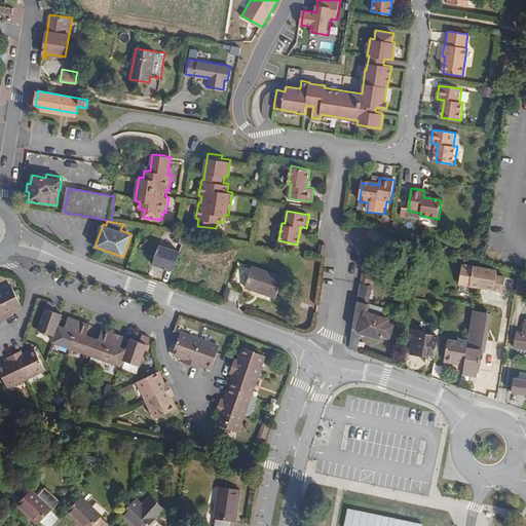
[(180,253),(159,246),(153,263),(174,270),(180,253)]
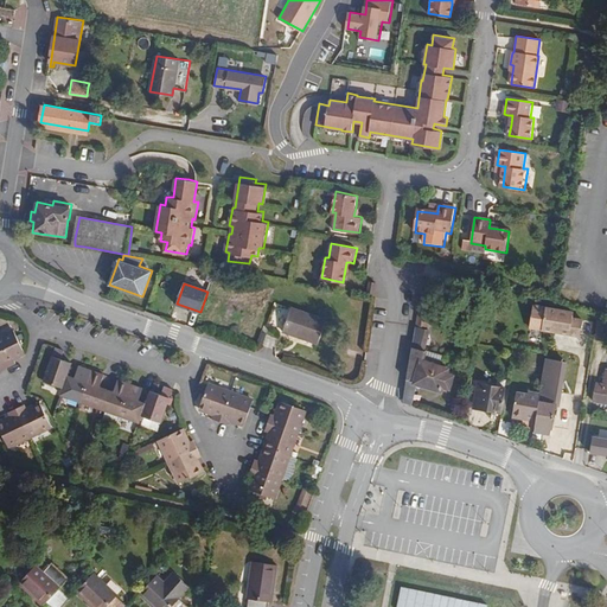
[(433,293),(422,291),(416,327),(426,330),(433,293)]
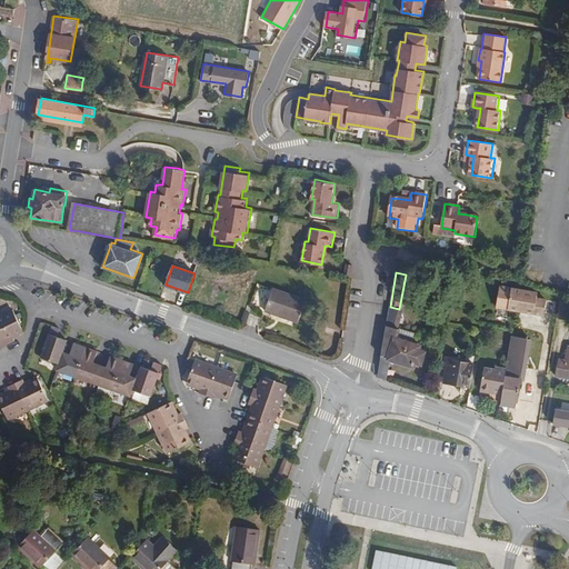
[(299,321),(307,300),(273,288),(266,310),(299,321)]
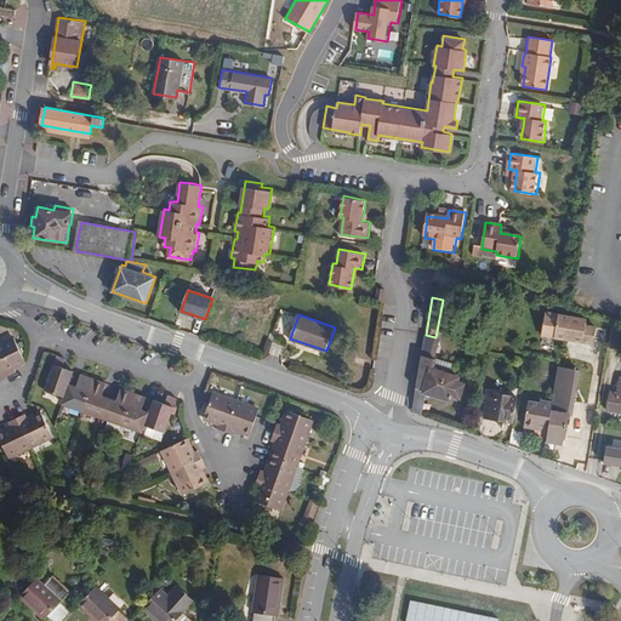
[(592,345),(594,328),(585,326),(586,320),(558,315),(554,337),(592,345)]
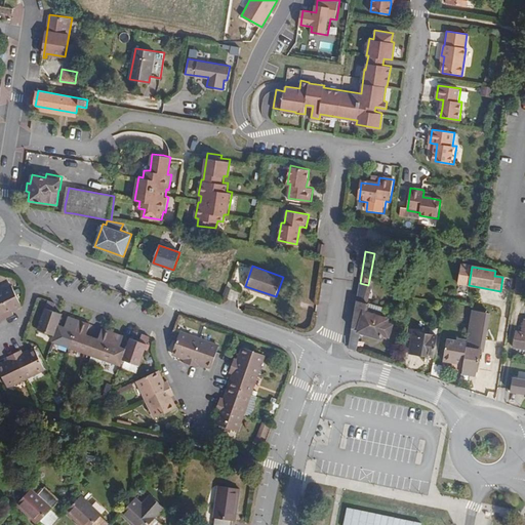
[(522,294),(524,280),(517,278),(514,292),(522,294)]
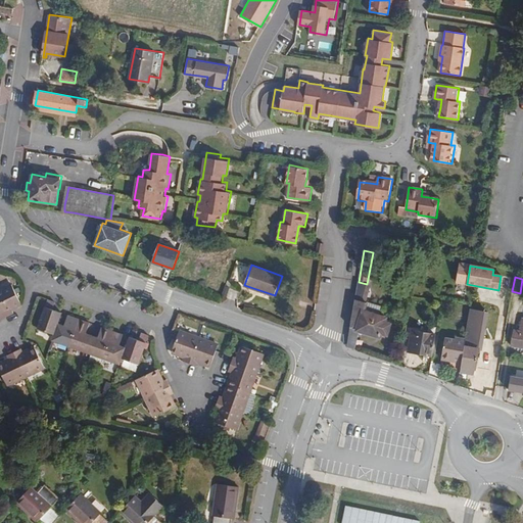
[(17,302),(7,282),(0,285),(0,315),(12,310),(11,304),(17,302)]
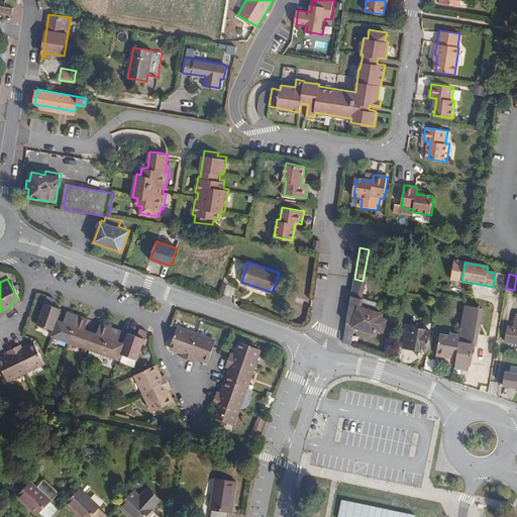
[(363,281),(354,279),(353,289),(351,296),(351,297),(350,305),(347,323),(354,325),(377,331),(378,327),(383,329),(386,321),(381,319),(382,315),(374,312),(377,302),(366,299),(363,298),(367,282),(363,281)]
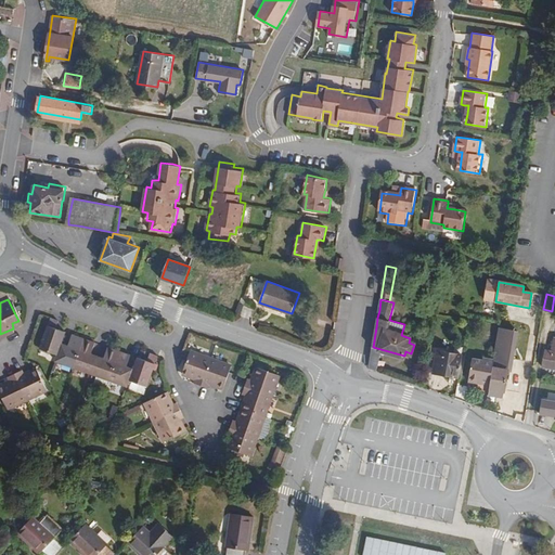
[(505,391),(517,321),(501,318),(501,319),(499,335),(494,362),(491,382),(490,385),(490,388),(505,391)]
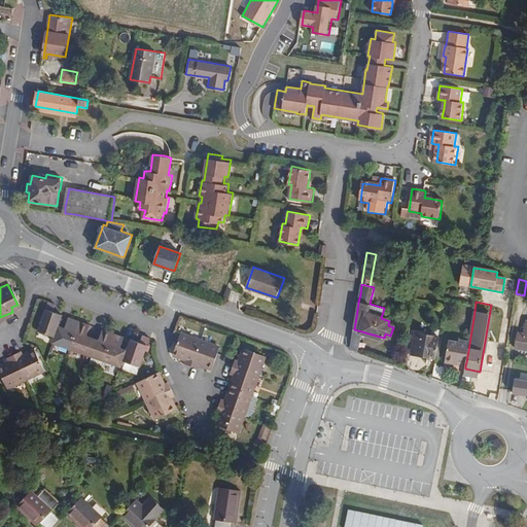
[(124,339),(111,335),(100,329),(96,341),(85,337),(90,326),(66,318),(62,328),(57,326),(61,316),(51,313),(54,307),(45,304),(34,336),(51,342),(50,347),(89,360),(101,364),(118,371),(120,364),(125,365),(136,371),(138,371),(148,340),(140,338),(138,344),(129,341),(125,351),(119,349),(124,339)]
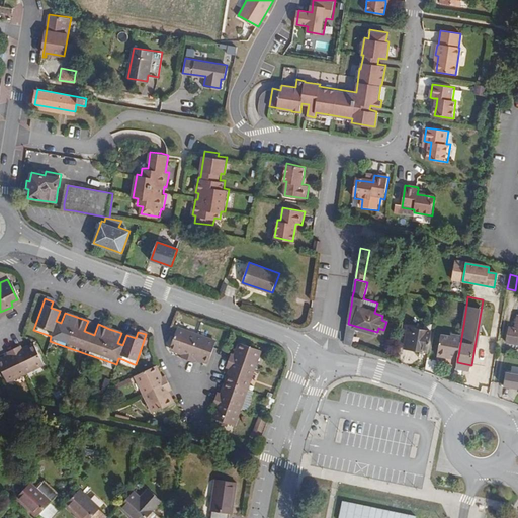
[(517,344),(517,318),(515,318),(514,329),(509,328),(507,342),(517,344)]
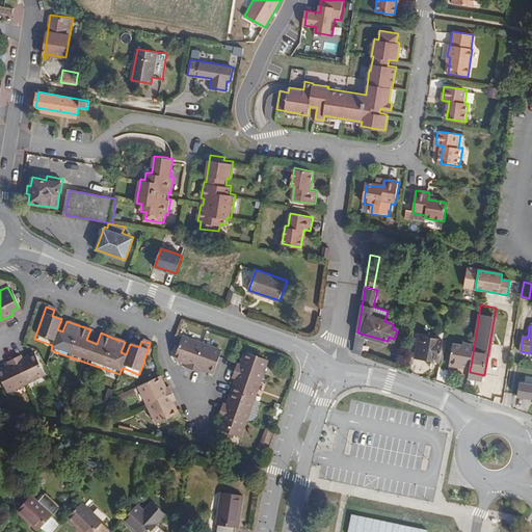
[(361,354),(365,335),(357,333),(354,352),(361,354)]
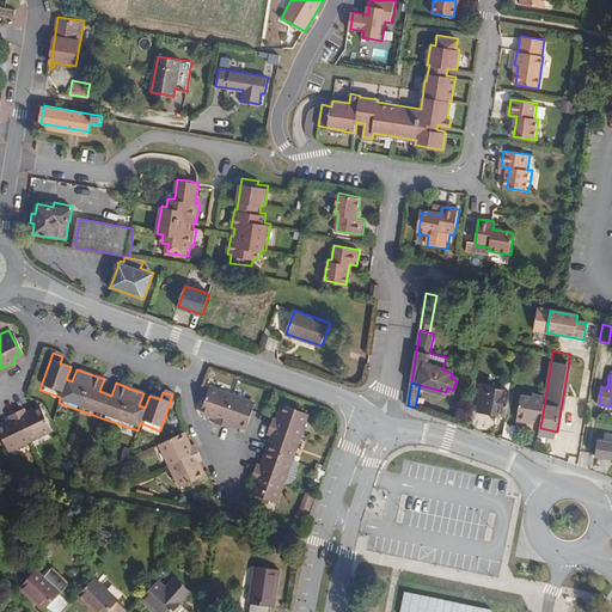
[(507,416),(510,391),(483,386),(478,411),(507,416)]
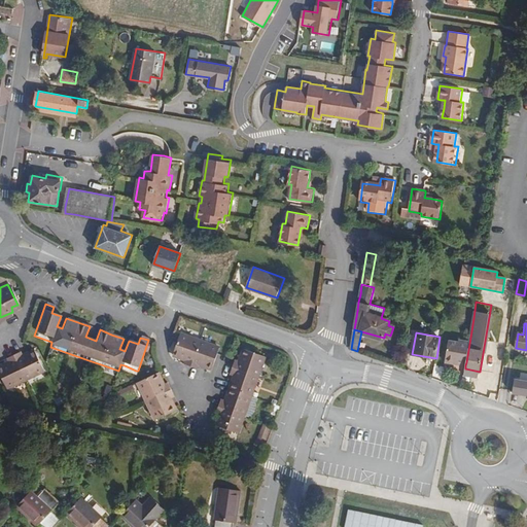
[(199,341),(179,334),(171,356),(182,360),(180,365),(188,369),(199,341)]
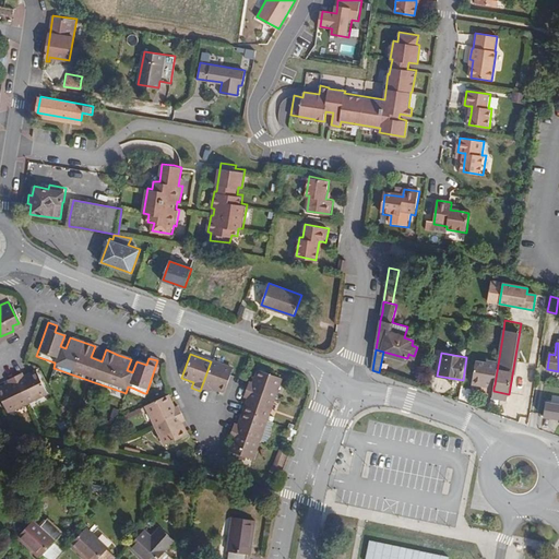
[(233,369),(211,361),(200,391),(209,394),(211,389),(223,393),(233,369)]
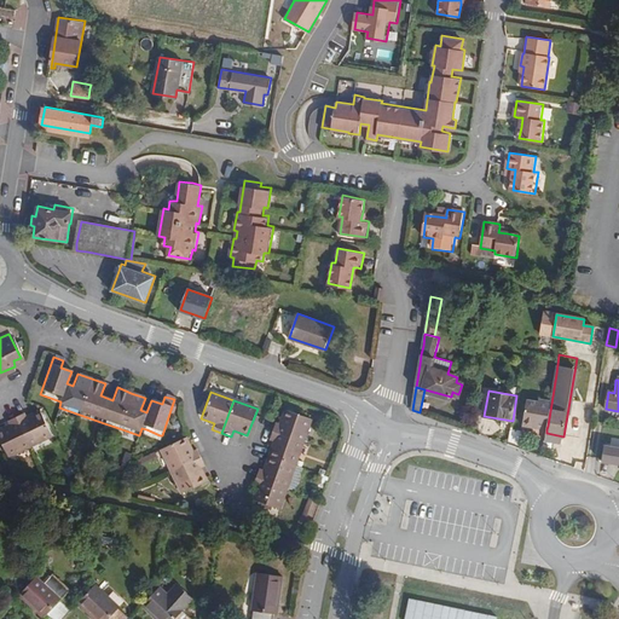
[(548,426),(551,404),(538,400),(538,404),(526,401),(522,426),(536,428),(536,423),(548,426)]
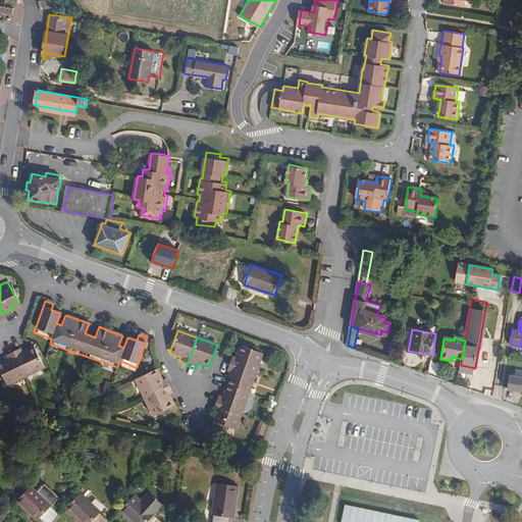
[(229,375),(222,397),(218,395),(213,411),(216,412),(214,422),(237,430),(243,412),(251,389),(262,356),(239,347),(236,358),(232,356),(230,357),(231,358),(225,373),(229,375)]
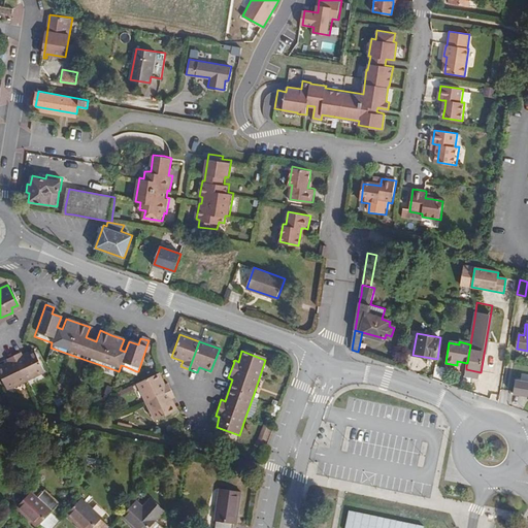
[(43,374),(33,354),(23,359),(20,354),(4,361),(7,366),(0,369),(0,378),(6,393),(43,374)]
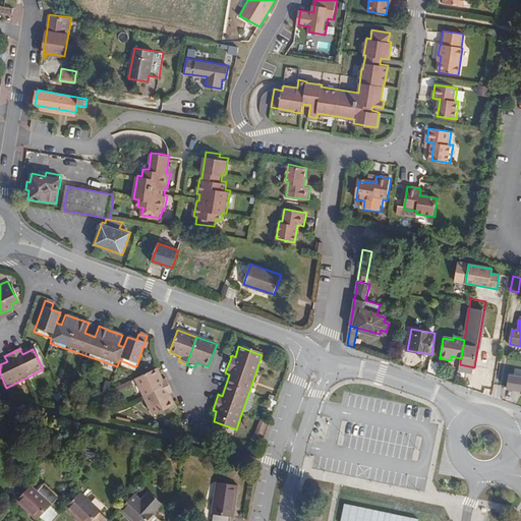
[(98,366),(100,360),(88,356),(87,362),(98,366)]
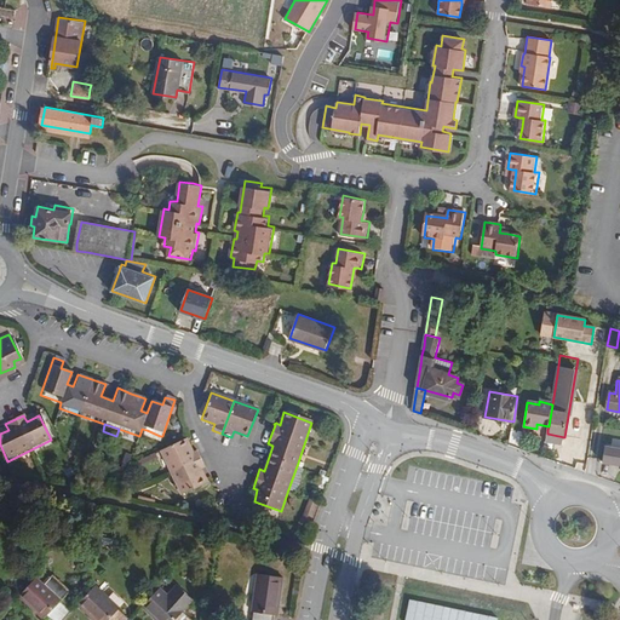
[(160,436),(147,430),(143,437),(158,442),(160,436)]
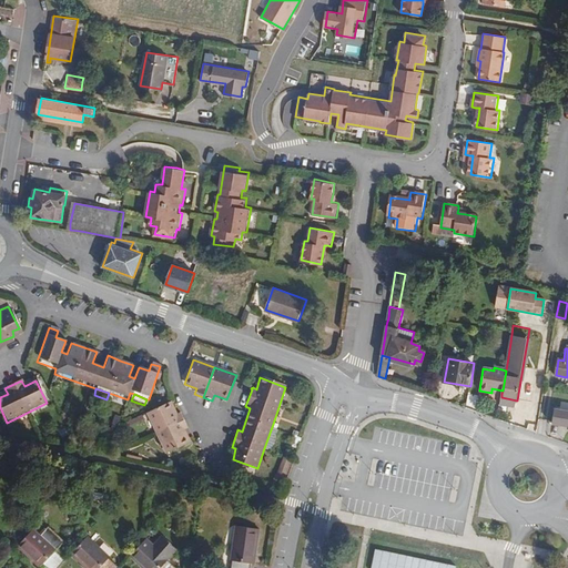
[(188,432),(179,412),(173,414),(169,404),(145,414),(166,456),(190,446),(183,433),(188,432)]
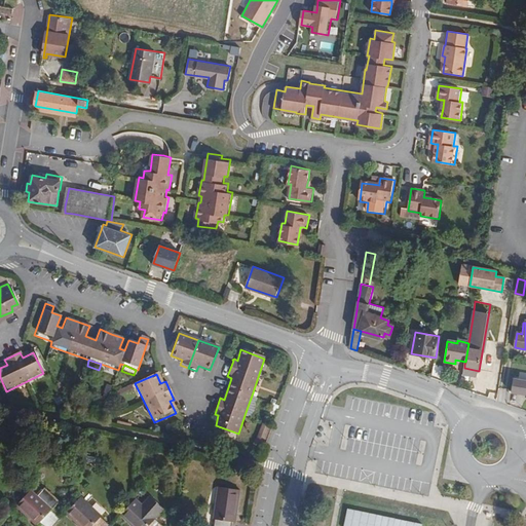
[(525,380),(514,379),(512,392),(525,395),(525,380)]
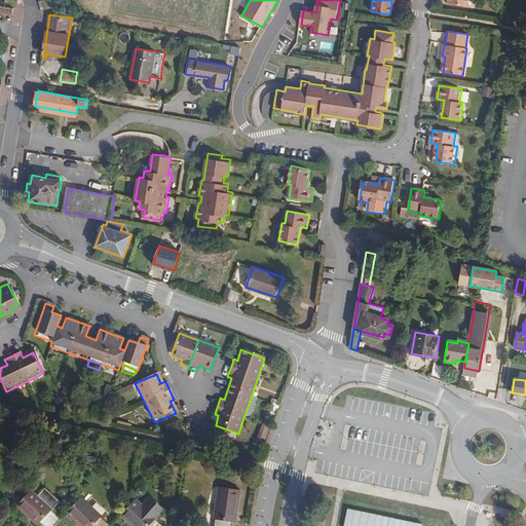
[(106,403),(112,386),(107,384),(104,392),(103,398),(105,399),(104,402),(106,403)]
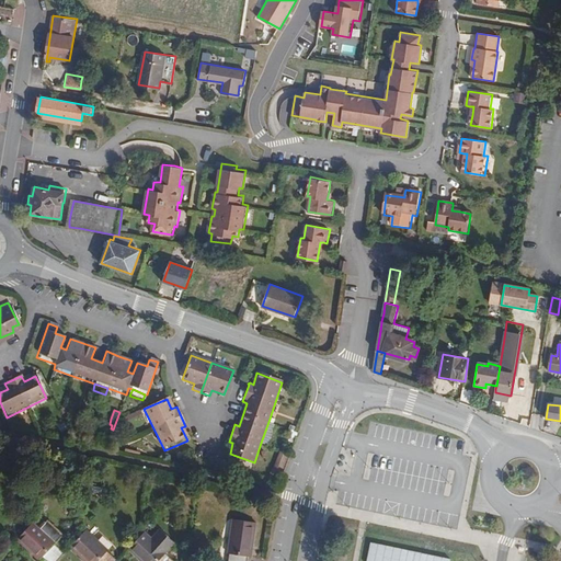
[(138,414),(122,422),(124,426),(140,419),(138,414)]
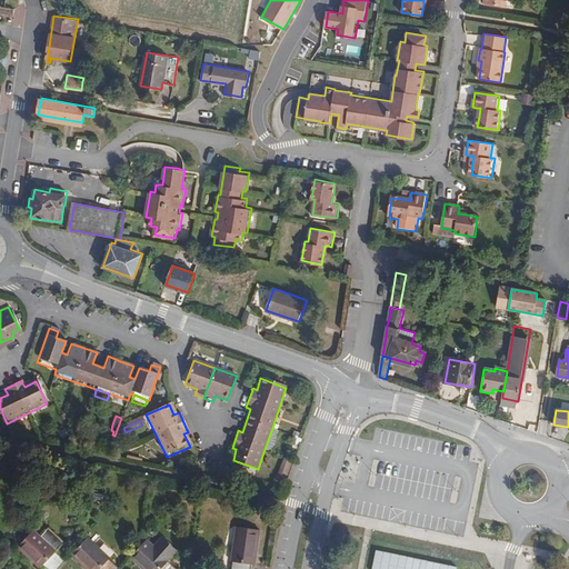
[(280,431),(277,431),(279,426),(273,425),(265,449),(272,452),(280,431)]
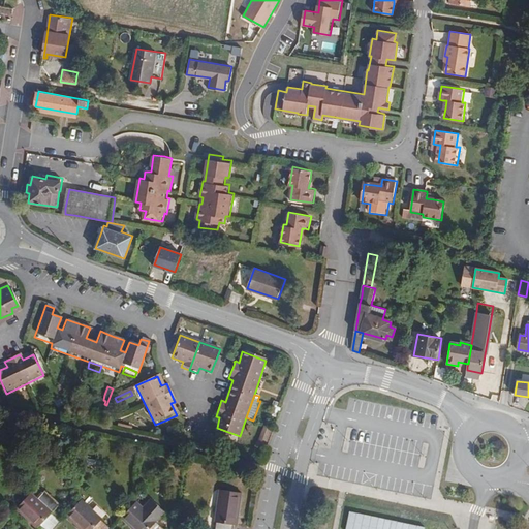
[(280,408),(275,406),(272,416),(277,418),(280,408)]
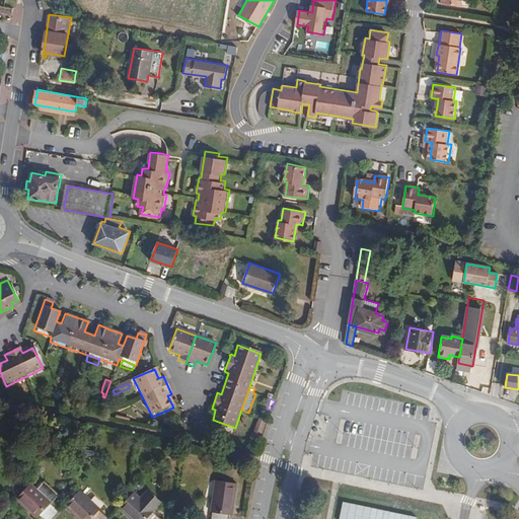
[(256,440),(265,420),(258,418),(251,438),(256,440)]
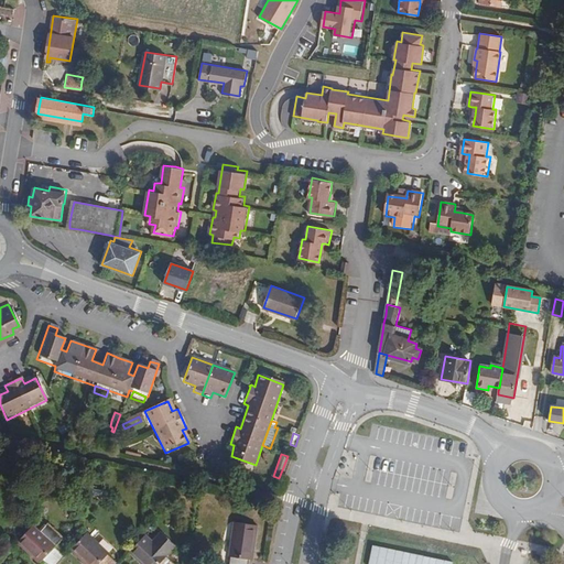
[(255,557),(259,524),(236,521),(231,553),(232,553),(230,563),(249,563),(250,556),(255,557)]
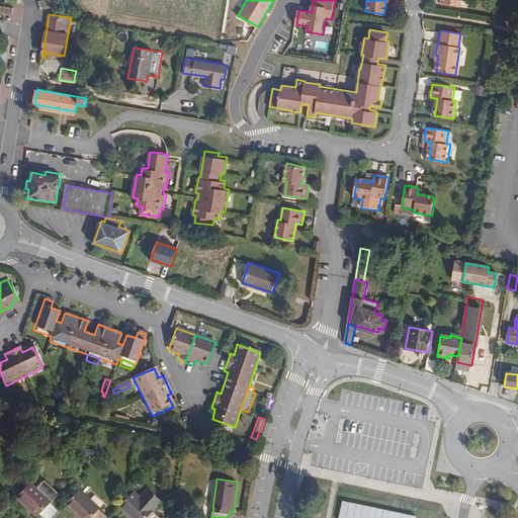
[(51,513),(45,507),(47,504),(52,499),(36,486),(31,492),(25,486),(9,503),(26,517),(51,517),(54,516),(51,513)]
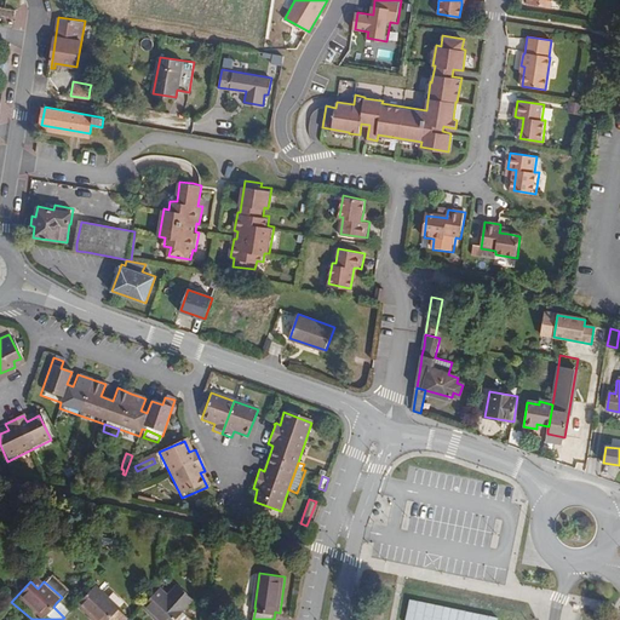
[(166,602),(176,590),(170,585),(160,597),(166,602)]
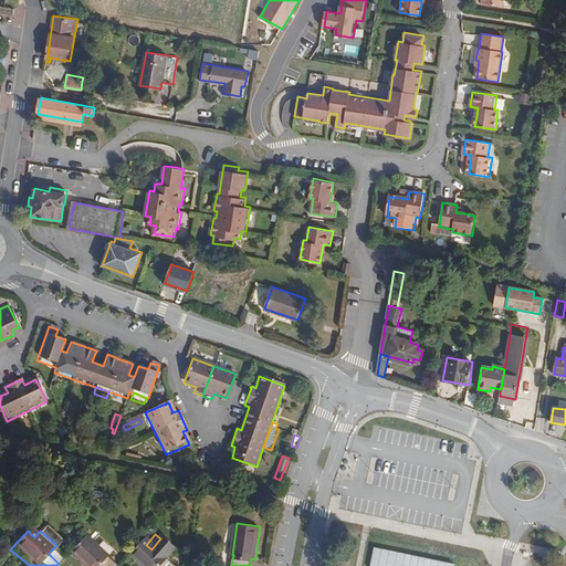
[(164,565),(160,563),(171,548),(160,538),(152,549),(146,545),(138,538),(124,557),(134,565),(164,565)]
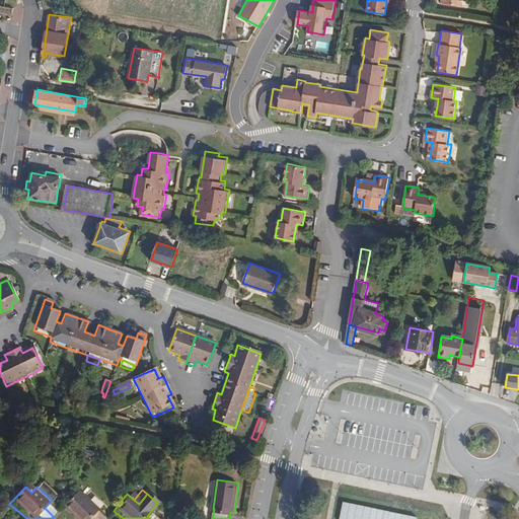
[(98,518),(93,514),(95,513),(74,495),(59,511),(69,518),(98,518)]
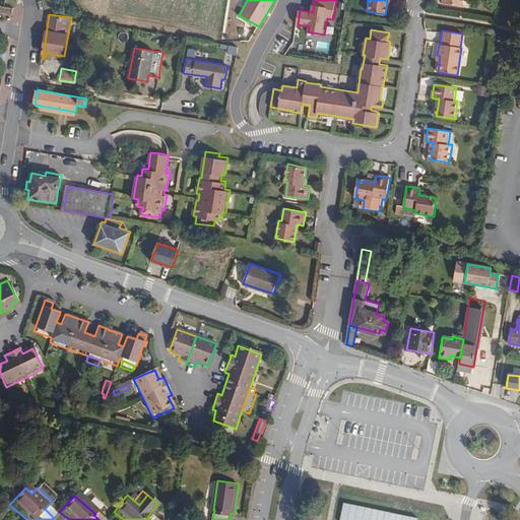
[(418,519),(419,517),(345,504),(341,519),(418,519)]
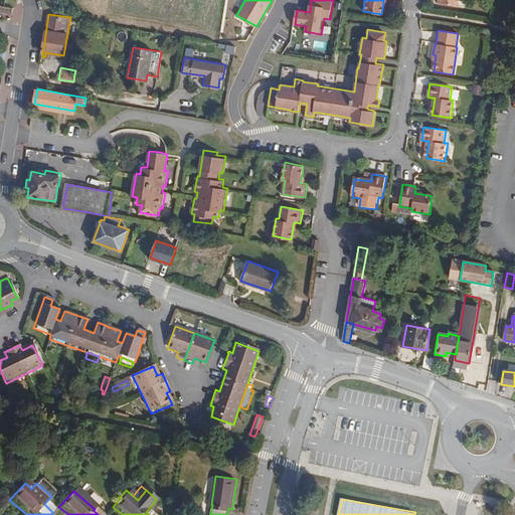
All buildings are outlined.
